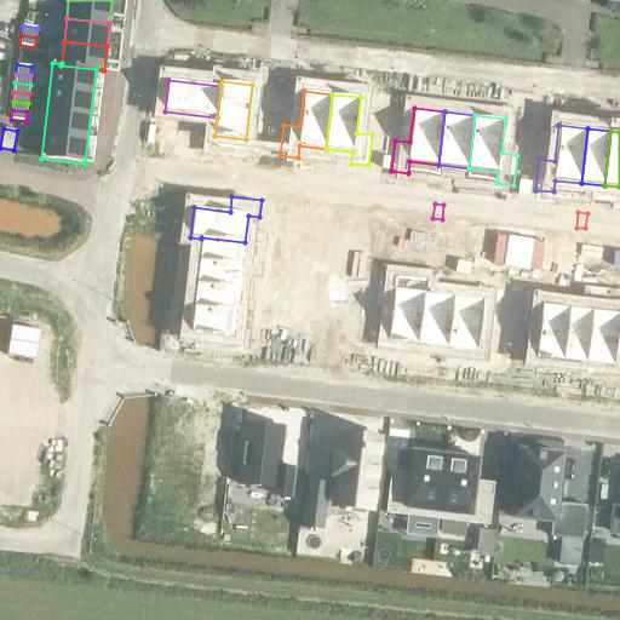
[(453,229),(451,244),(460,245),(463,229),(453,229)]
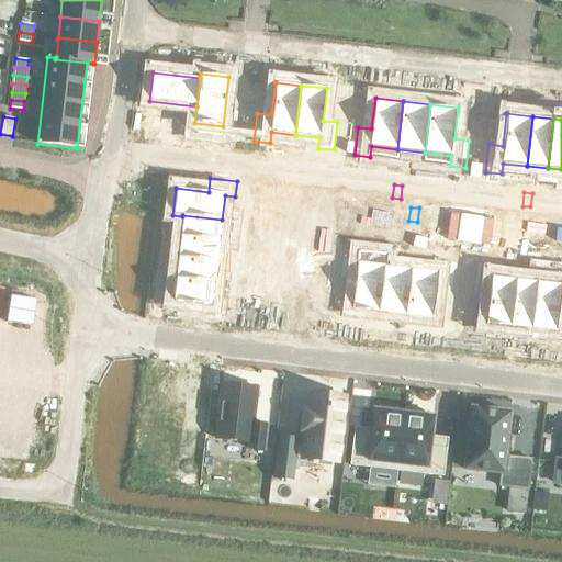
[(182,216),(180,236),(220,240),(222,220),(182,215),(182,216)]
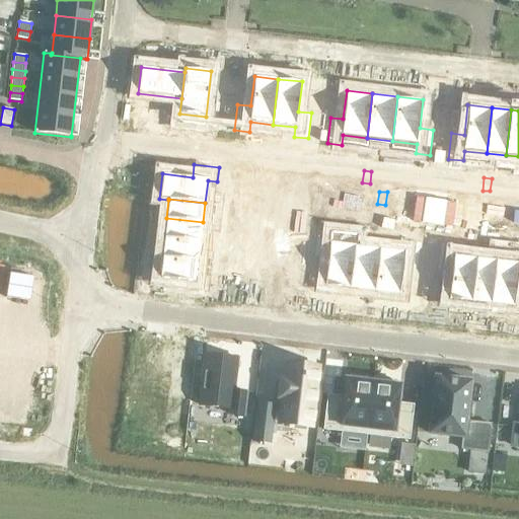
[(495,205),(494,217),(502,218),(503,206),(495,205)]
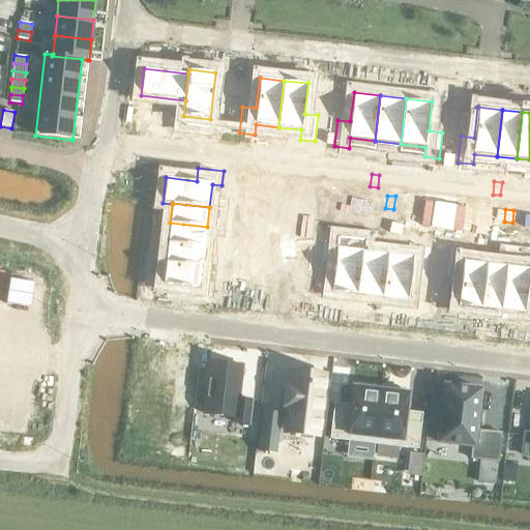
[(236,222),(235,230),(247,232),(248,224),(236,222)]
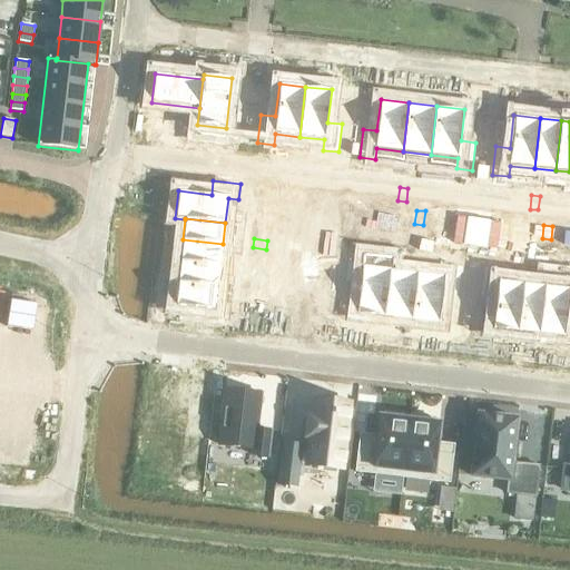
[(183,239),(180,261),(220,265),(223,244),(183,239)]
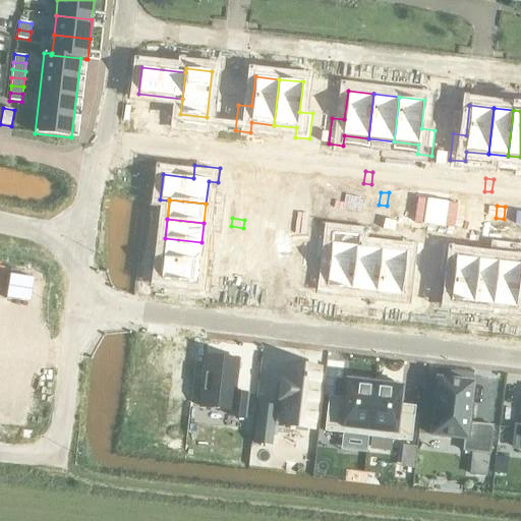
[(231,226),(230,234),(242,235),(243,228),(231,226)]
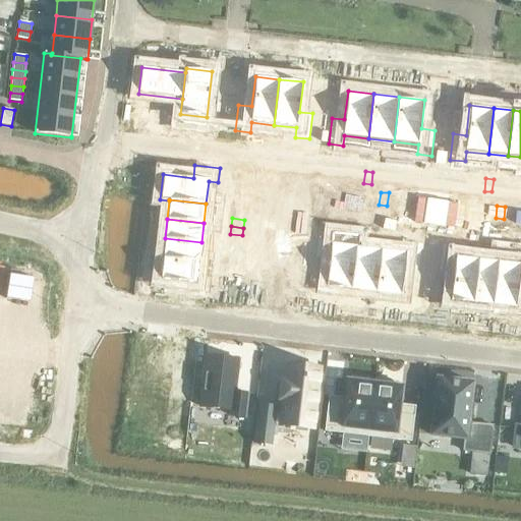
[(319,232),(315,257),(329,258),(326,287),(352,290),(357,246),(332,243),(334,233),(319,232)]
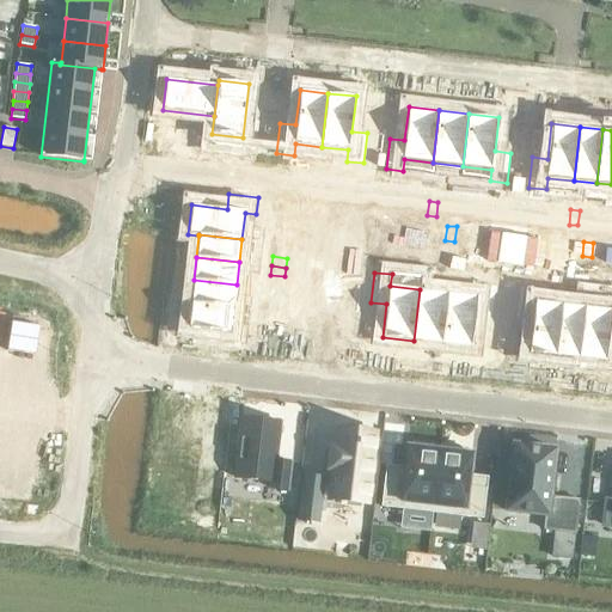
[(194,280),(190,303),(234,307),(237,285),(194,280)]
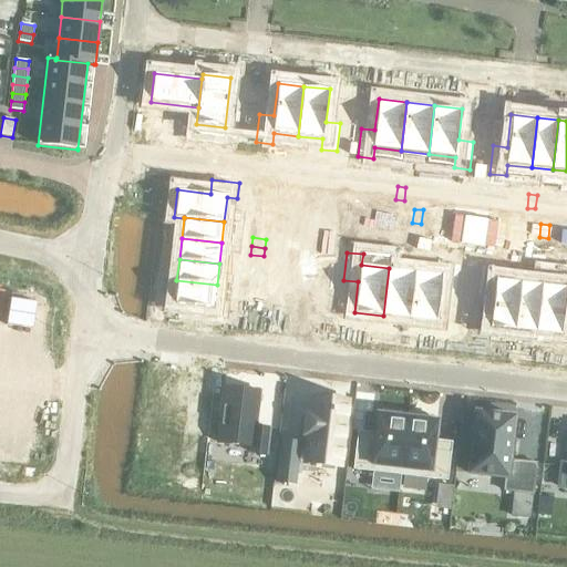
[(415,270),(410,319),(439,322),(442,291),(456,294),(460,265),(443,264),(442,274),(415,270)]
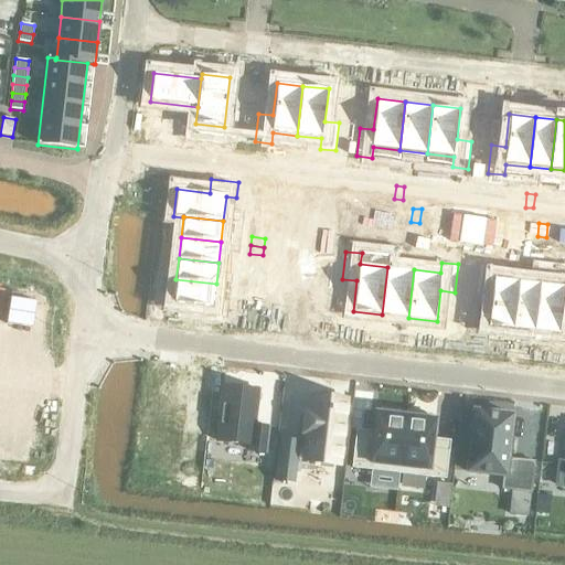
[(480,264),(477,291),(491,292),(487,327),(513,330),(519,280),(493,277),(496,265),(480,264)]
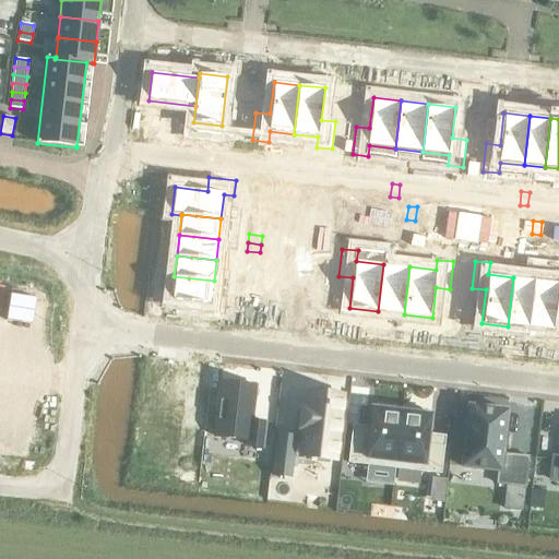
[(383,264),(378,311),(404,314),(409,266),(383,264)]
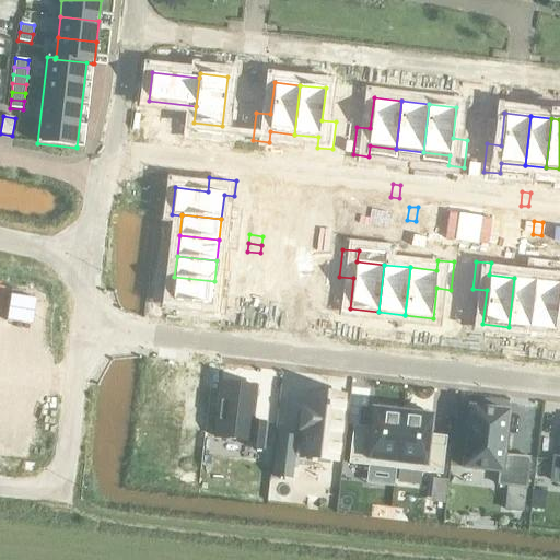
[(174,277),(172,301),(211,306),(214,281),(174,277)]
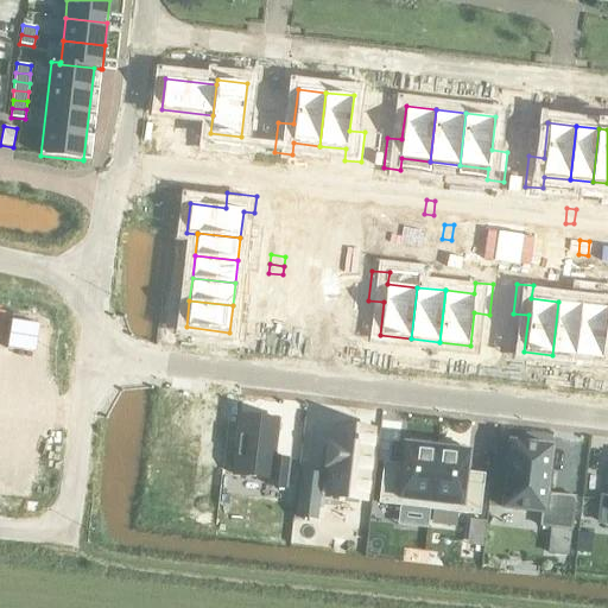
[(266,301),(265,309),(279,311),(280,302),(266,301)]
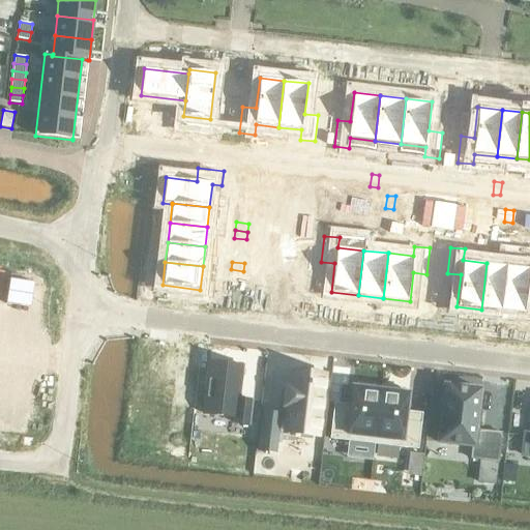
[(487,263),(481,310),(501,312),(506,265),(487,263)]
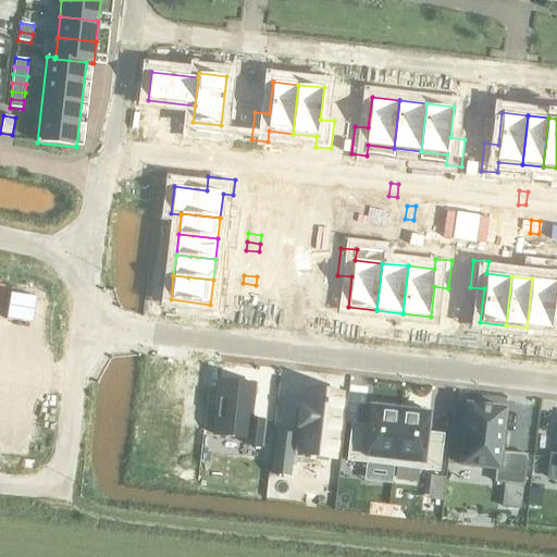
[(556,281),(532,279),(527,327),(553,331),(556,297),(556,281)]
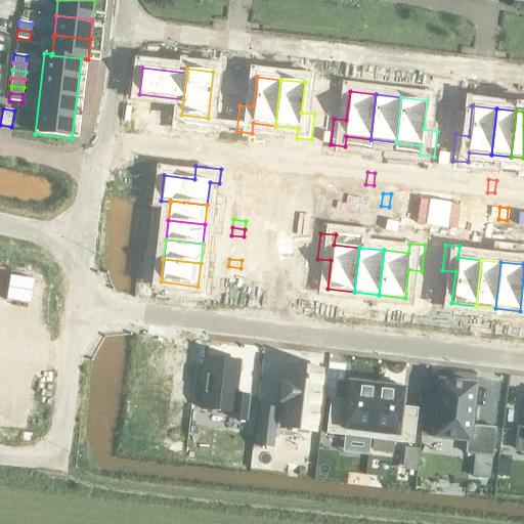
[(228,266),(227,274),(239,276),(241,268),(228,266)]
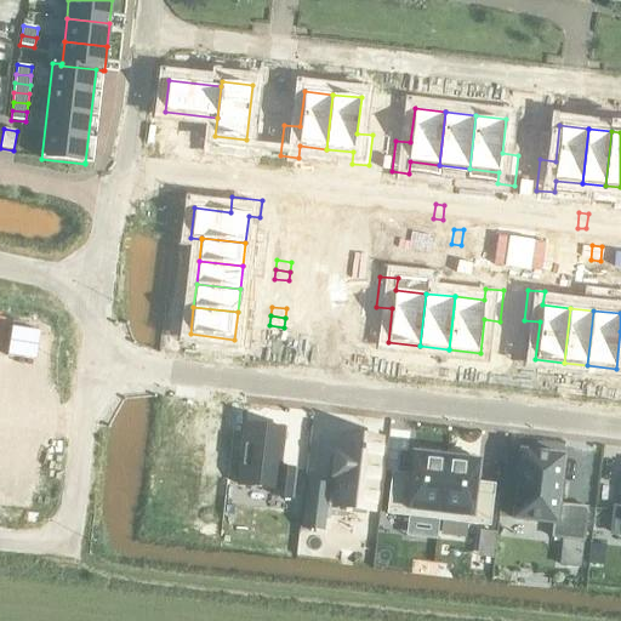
[(0,324),(0,355),(39,360),(40,360),(44,329),(5,325),(0,324)]
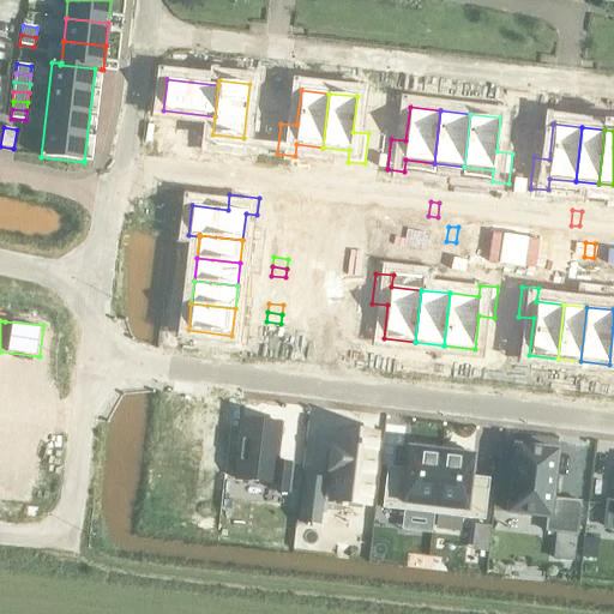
[(0,381),(35,386),(38,356),(0,351),(0,381)]
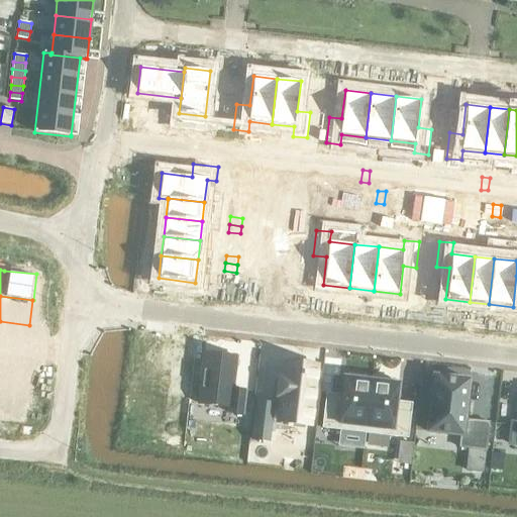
[(158,350),(142,348),(140,365),(133,364),(132,380),(137,381),(135,401),(187,406),(190,381),(174,379),(177,349),(159,347),(158,350)]
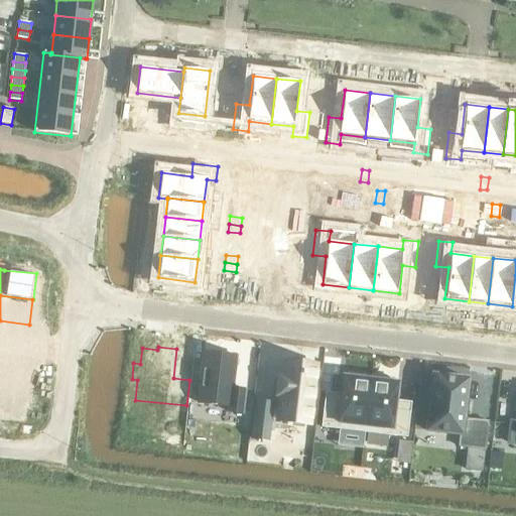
[(205,354),(199,404),(230,407),(229,414),(243,415),(245,391),(234,390),(237,357),(205,354)]
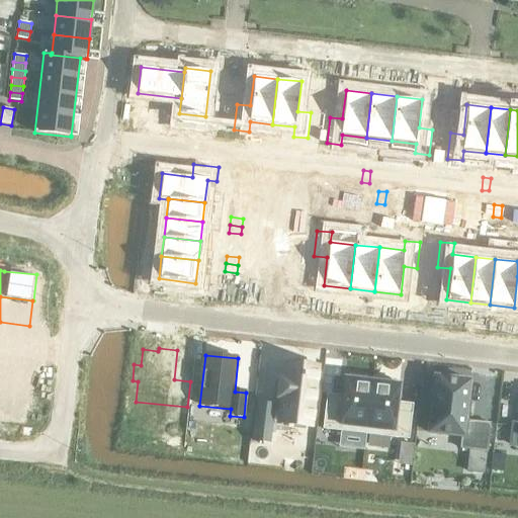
[(257,402),(252,440),(271,442),(274,421),(312,426),(319,367),(311,366),(311,362),(294,360),(294,364),(286,363),(284,379),(280,378),(278,397),(282,398),(280,409),(275,408),(275,405),(257,402)]
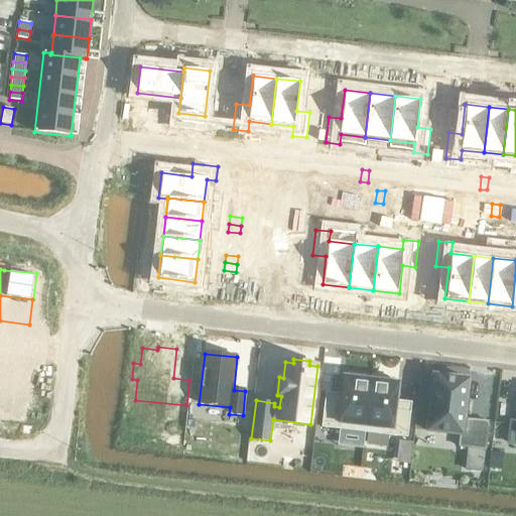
[(325,401),(321,427),(365,432),(371,379),(367,378),(367,375),(348,373),(348,376),(345,376),(342,394),(341,403),(325,401)]
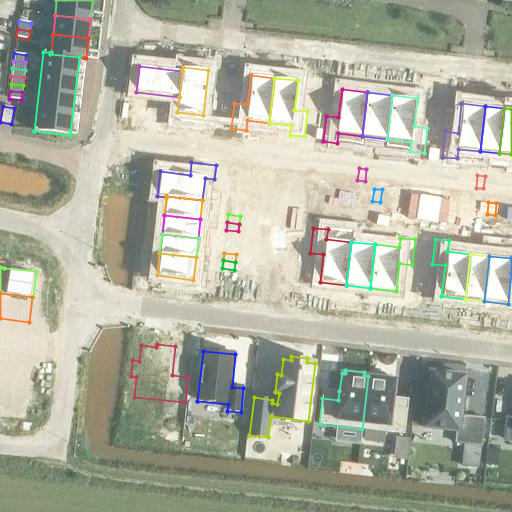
[(430,372),(423,427),(456,431),(455,443),(464,444),(481,446),(484,418),(460,415),(464,376),(430,372)]
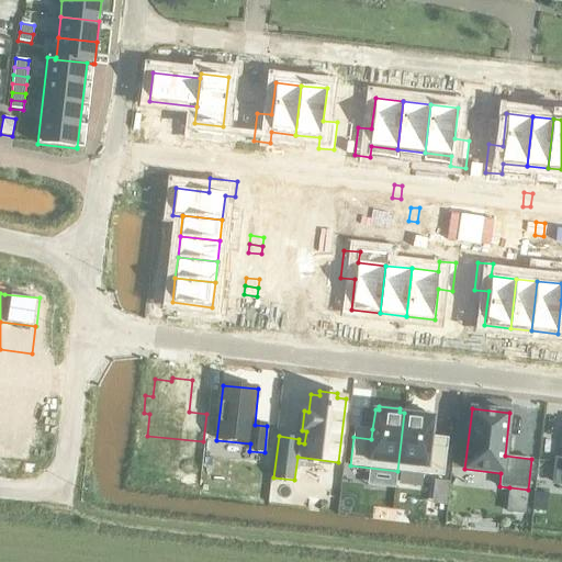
[(404,413),(397,471),(444,476),(447,448),(430,446),(431,436),(434,416),(429,416),(429,412),(408,409),(408,413),(404,413)]
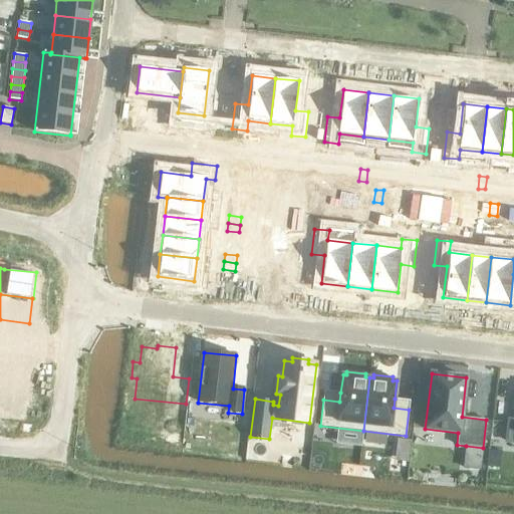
[(500,468),(502,451),(490,450),(488,467),(500,468)]
